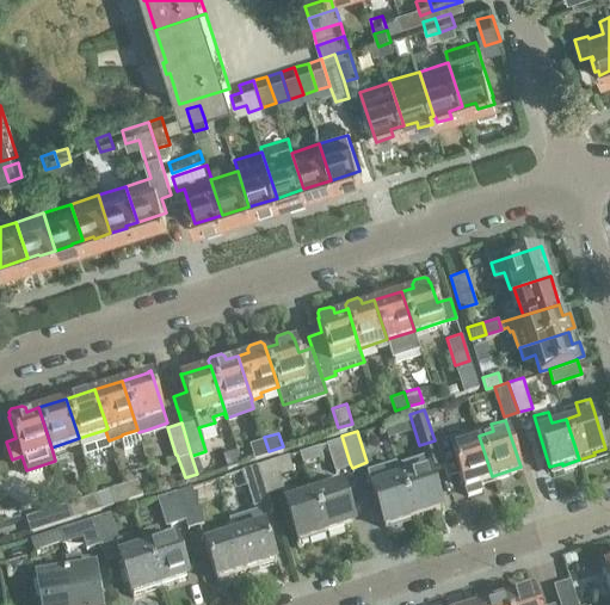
[(334,468),(350,463),(342,436),(326,440),(334,468)]
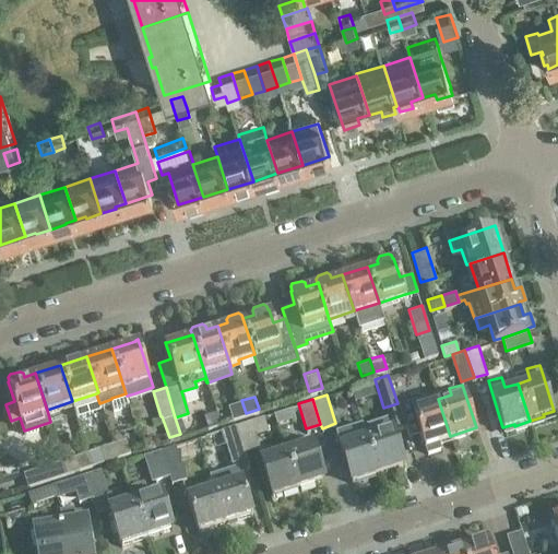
[(450,436),(438,399),(413,408),(425,444),(450,436)]
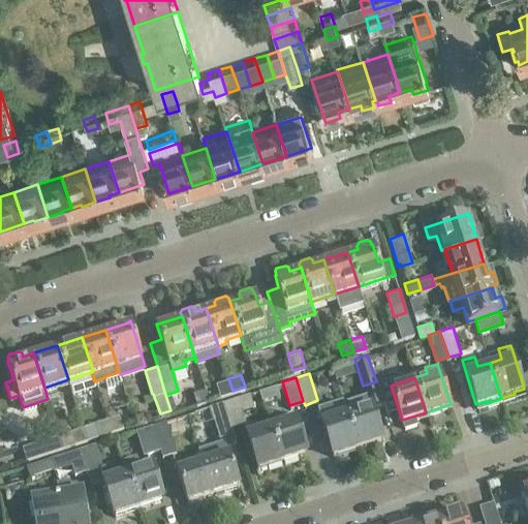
[(233,391),(228,378),(217,382),(221,395),(233,391)]
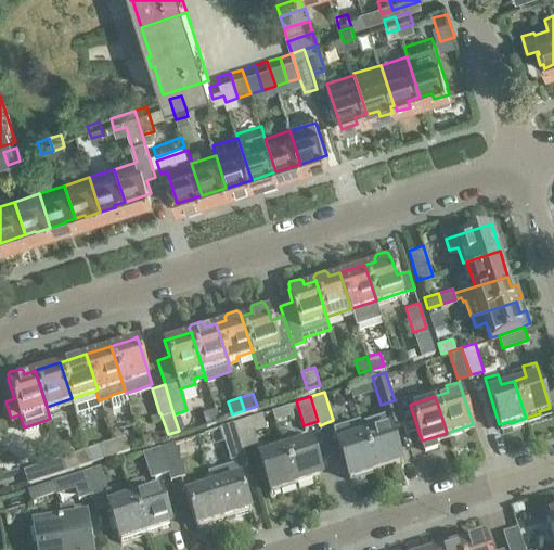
[(272,409),(274,417),(293,411),(291,403),(272,409)]
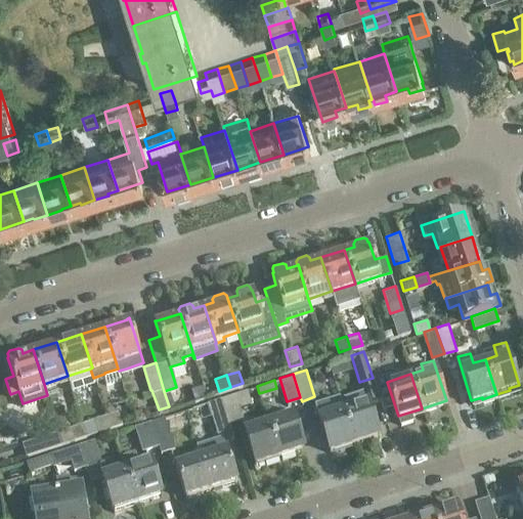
[(260,395),(259,393),(257,386),(222,397),(229,422),(243,418),(238,405),(251,401),(250,398),(260,395)]
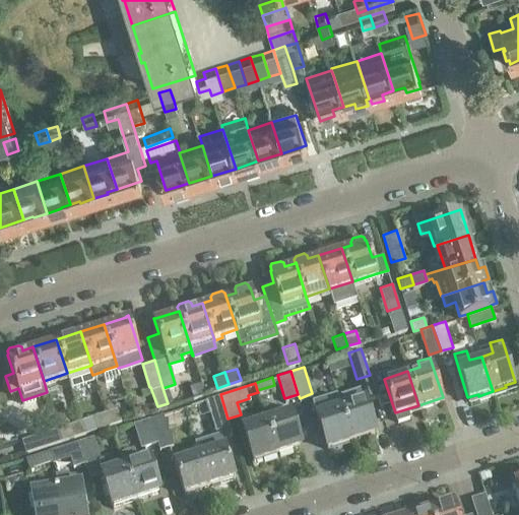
[(340,403),(351,437),(375,430),(365,396),(364,396),(362,389),(351,393),(353,399),(340,403)]
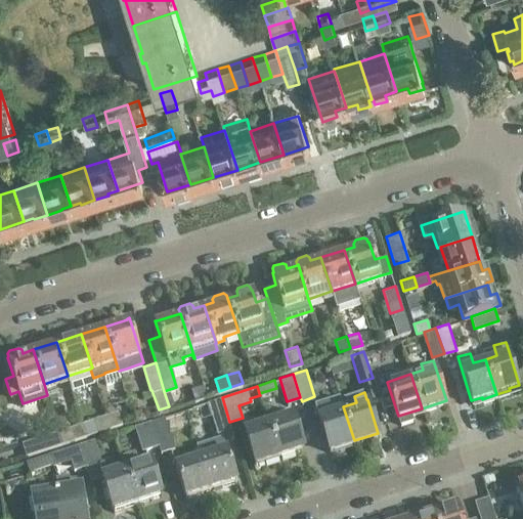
[(233,435),(229,422),(222,397),(208,401),(217,432),(219,431),(222,439),(233,435)]
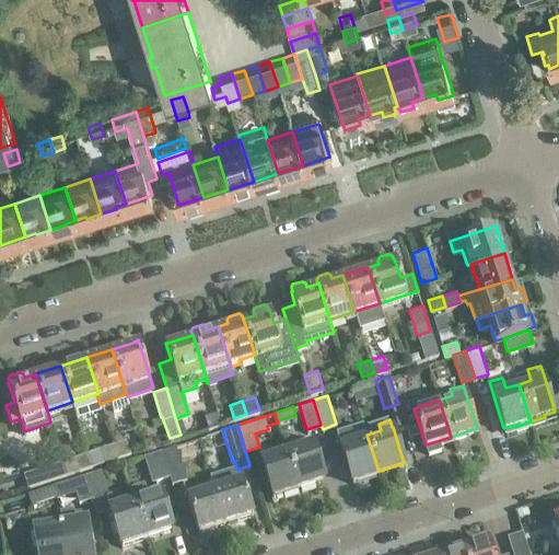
[(379,471),(367,435),(352,440),(350,432),(338,437),(341,443),(340,443),(352,480),(379,471)]
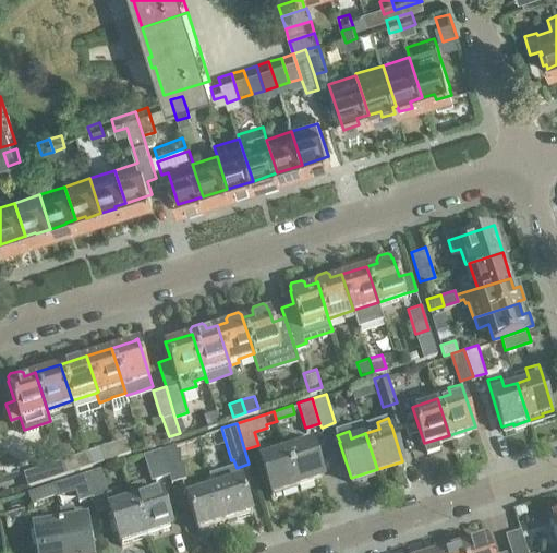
[(286,447),(298,483),(323,476),(312,440),(311,440),(310,433),(298,436),(300,443),(286,447)]
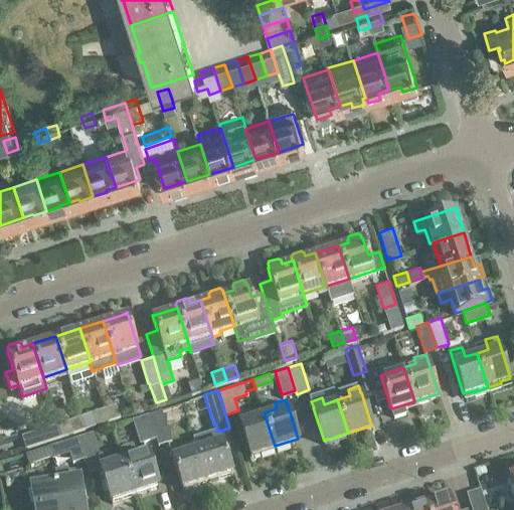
[(116,403),(105,406),(109,418),(120,414),(116,403)]
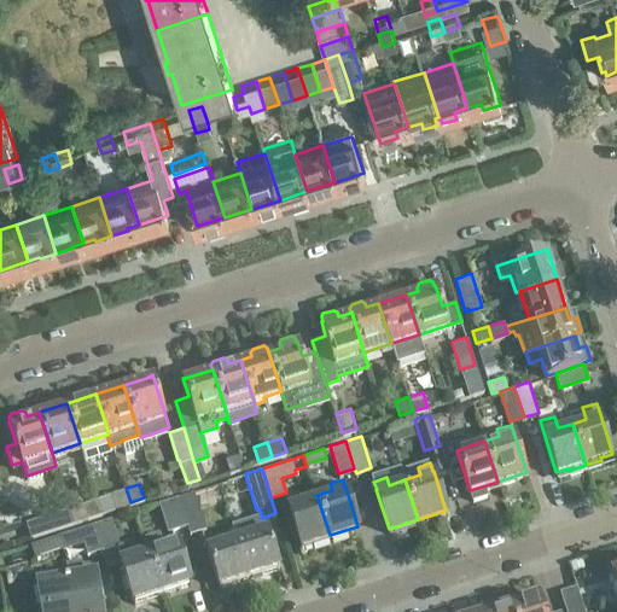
[(131,502),(126,488),(111,493),(116,507),(131,502)]
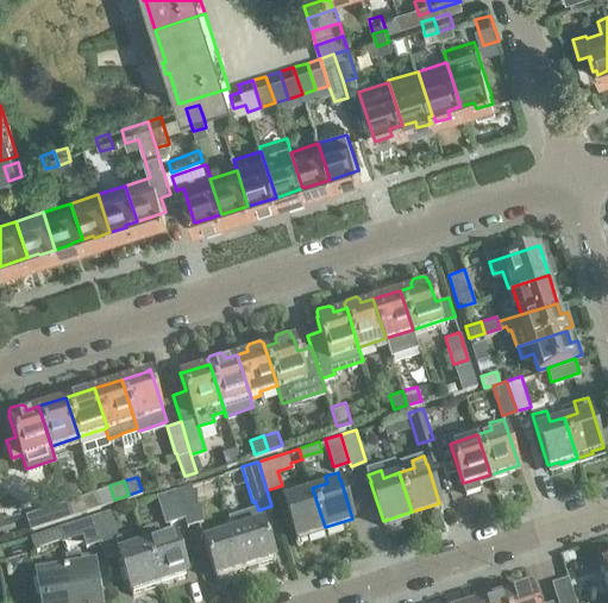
[(176,488),(185,515),(187,523),(204,519),(192,483),(176,488)]
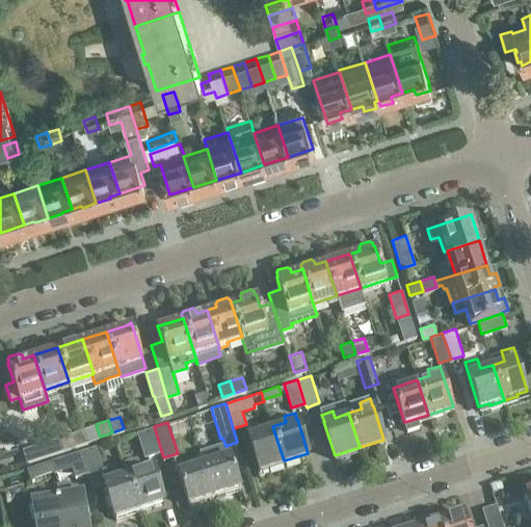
[(247,435),(259,469),(284,460),(272,426),(258,431),(256,424),(246,427),(248,435),(247,435)]
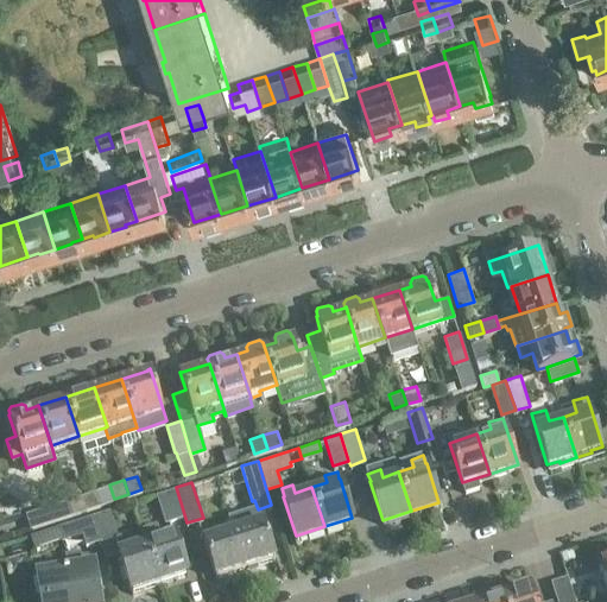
[(166,519),(184,514),(176,487),(158,492),(166,519)]
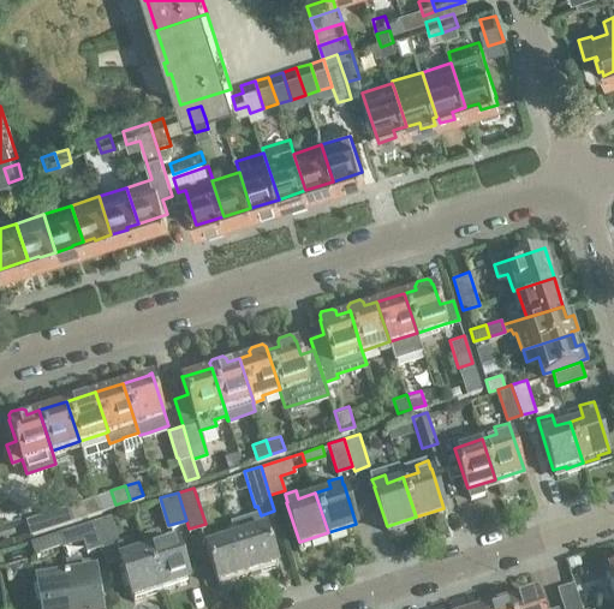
[(87,514),(101,509),(97,495),(82,500),(87,514)]
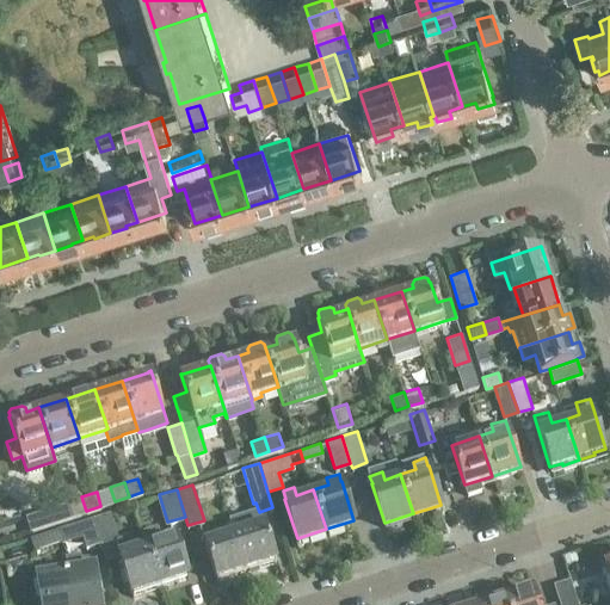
[(73,516),(73,514),(68,501),(26,516),(31,529),(73,516)]
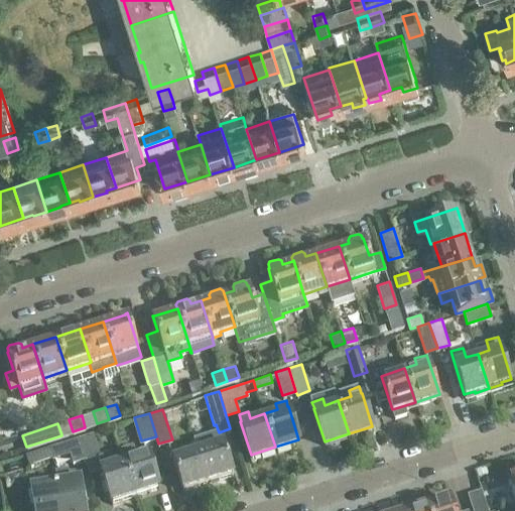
[(79,435),(86,457),(90,471),(102,467),(112,500),(113,500),(113,499),(135,492),(125,459),(111,463),(110,458),(108,458),(106,452),(100,454),(93,431),(79,435)]
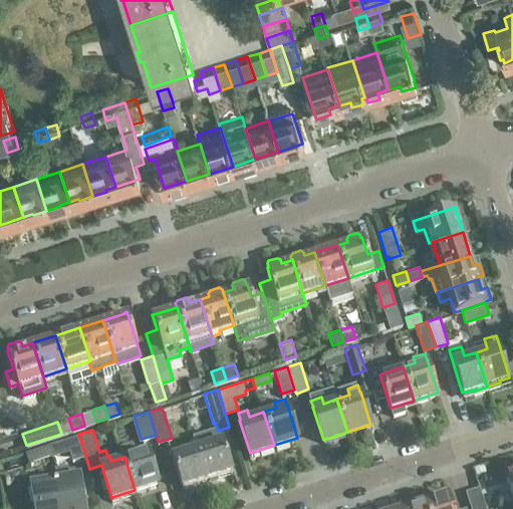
[(85,455),(78,434),(51,443),(53,452),(68,447),(72,459),(85,455)]
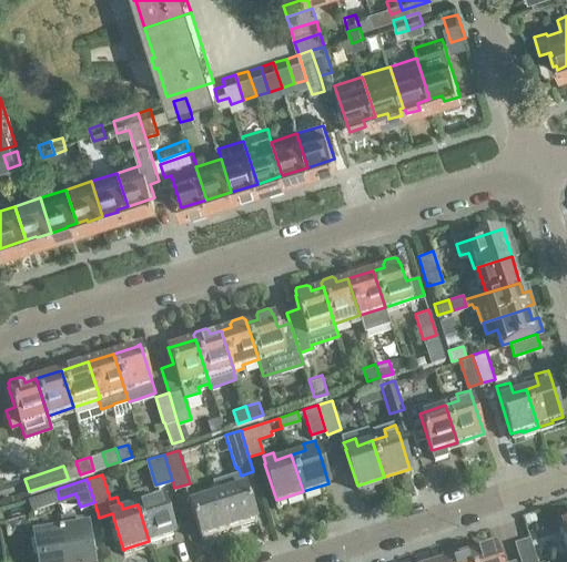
[(229,483),(216,488),(230,528),(256,519),(245,484),(231,489),(229,483)]
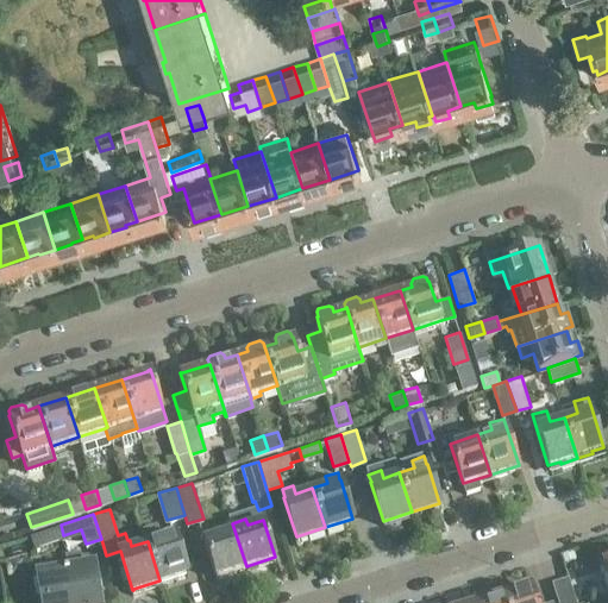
[(246,566),(232,523),(218,528),(220,533),(204,539),(217,576),(246,566)]
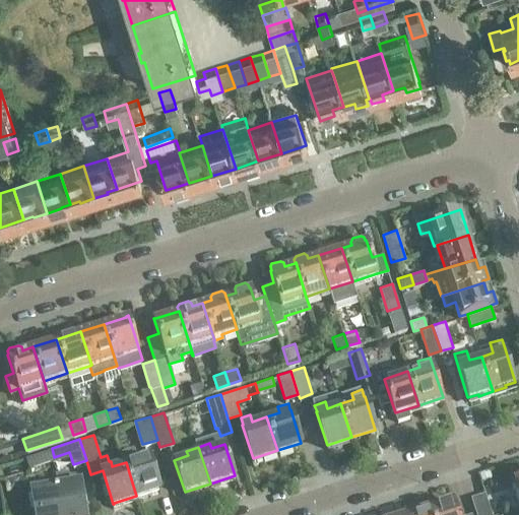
[(52,448),(25,456),(29,468),(54,460),(54,457),(52,448)]
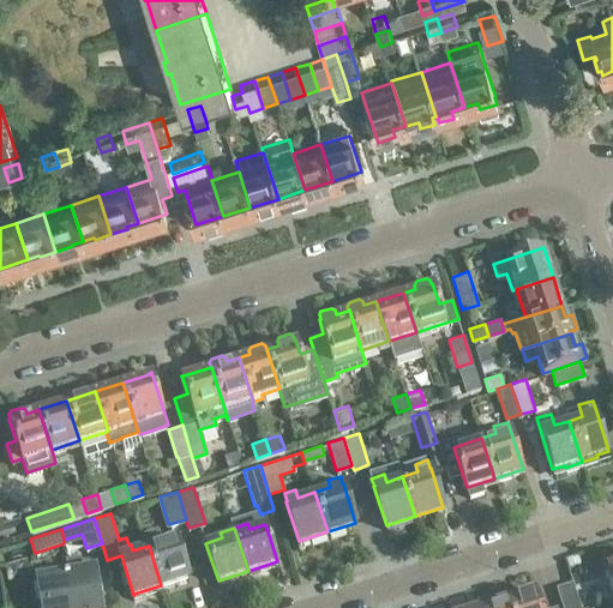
[(166,540),(149,546),(161,585),(187,577),(188,578),(190,577),(176,536),(175,537),(173,531),(163,534),(166,540)]
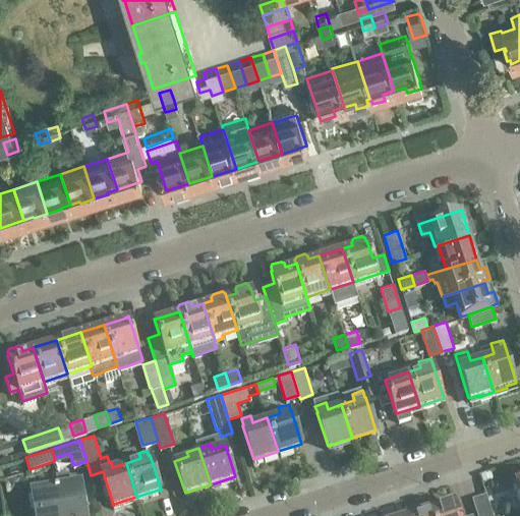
[(56,511),(57,515),(89,515),(89,511),(85,511),(80,481),(70,483),(68,470),(56,472),(56,478),(62,510),(56,511)]
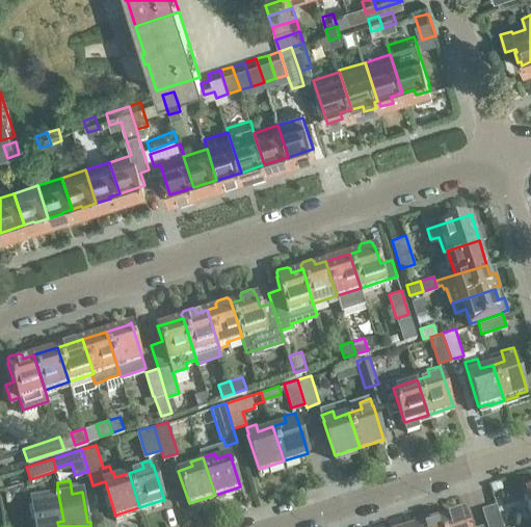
[(35,526),(58,526),(57,522),(63,521),(57,489),(53,491),(53,496),(31,500),(35,526)]
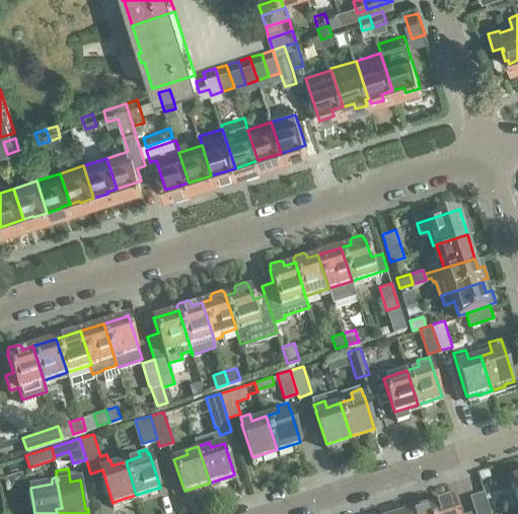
[(470,494),(476,513),(491,513),(484,490),(470,494)]
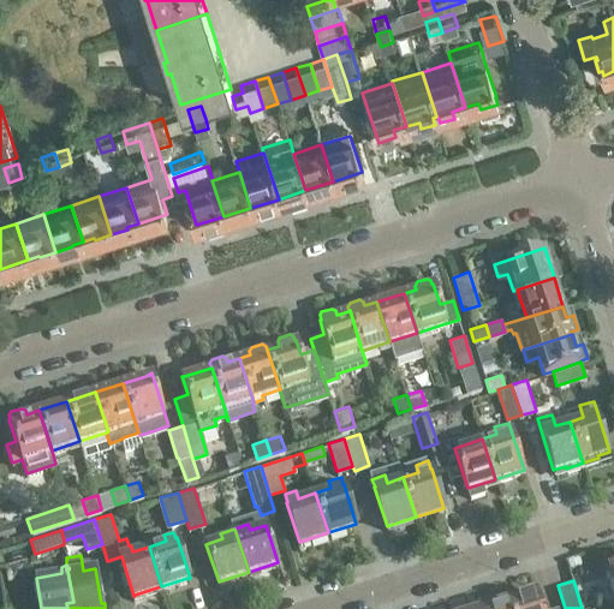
[(541,608),(536,590),(507,598),(511,608),(556,608),(556,607),(547,608),(541,608)]
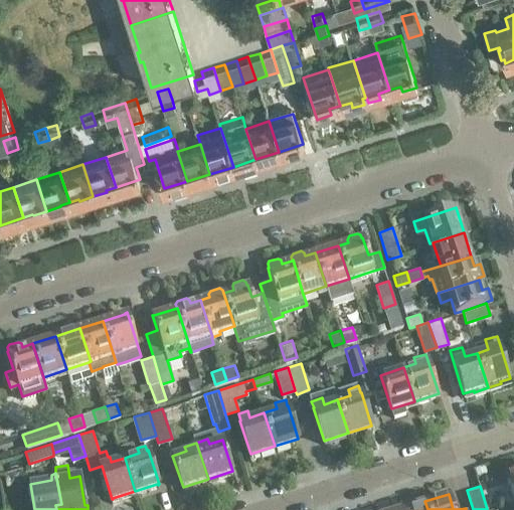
[(411,505),(402,508),(402,509),(427,509),(424,501),(422,502),(421,498),(410,502),(411,505)]
